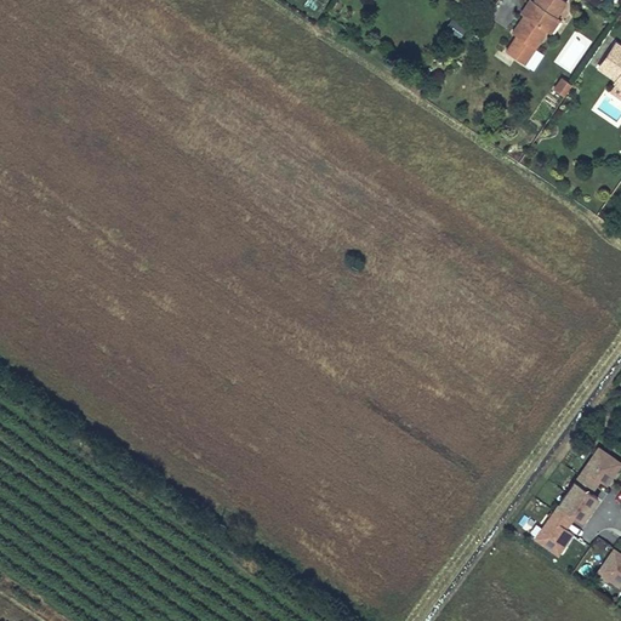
[(558,16),(568,1),(565,0),(534,0),(534,1),(536,3),(525,16),(524,15),(513,30),(536,47),(548,30),(558,16)]
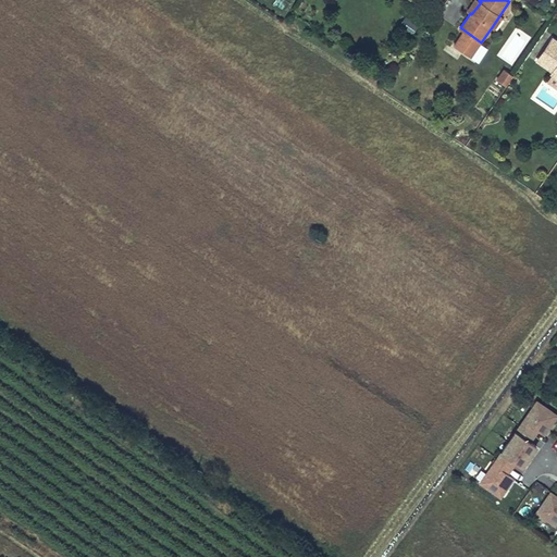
[(479,1),(478,0),(474,0),(467,11),(470,13),(471,14),(481,2),(479,1)]
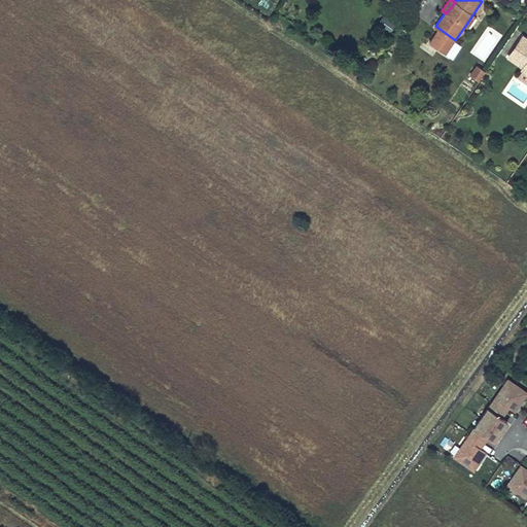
[(473,13),(465,26),(468,28),(477,16),(473,13)]
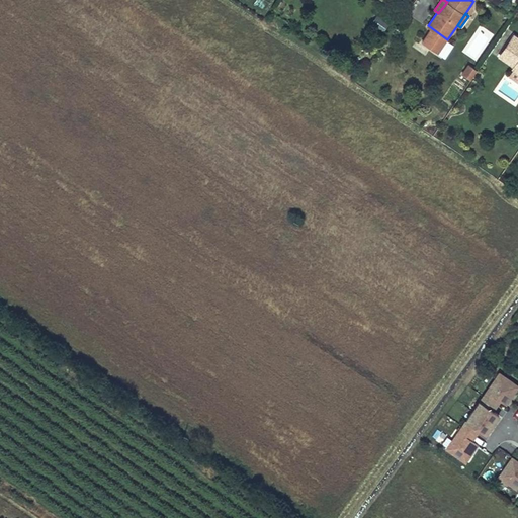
[(444,44),(429,32),(422,42),(437,53),(444,44)]
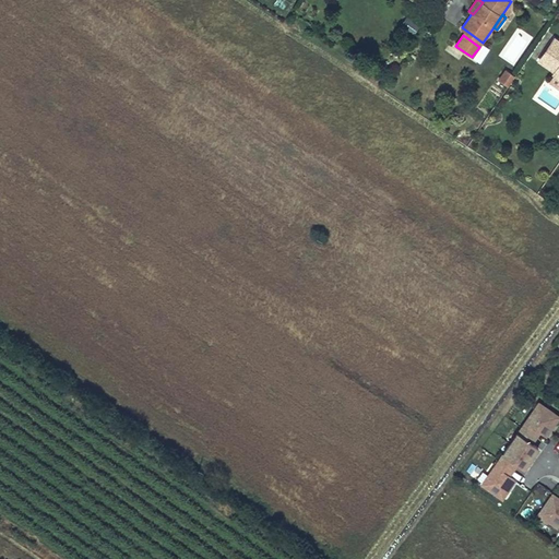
[(558,40),(556,39),(540,60),(557,72),(555,75),(558,78),(558,40)]
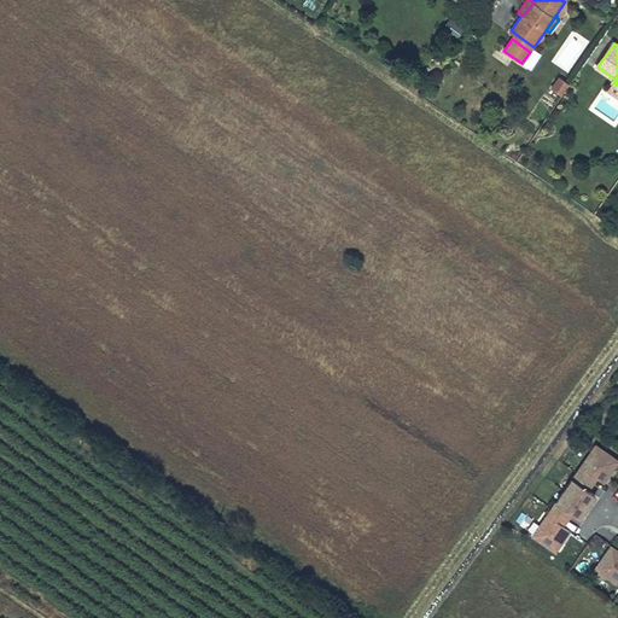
[(570,85),(560,77),(552,88),(561,95),(570,85)]
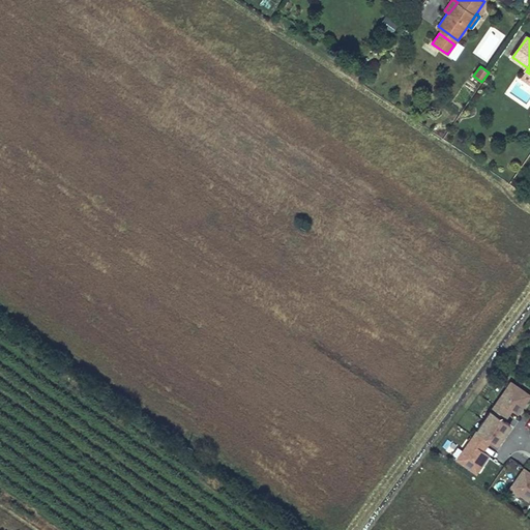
[(529,394),(511,381),(498,400),(501,401),(512,409),(518,413),(529,394)]
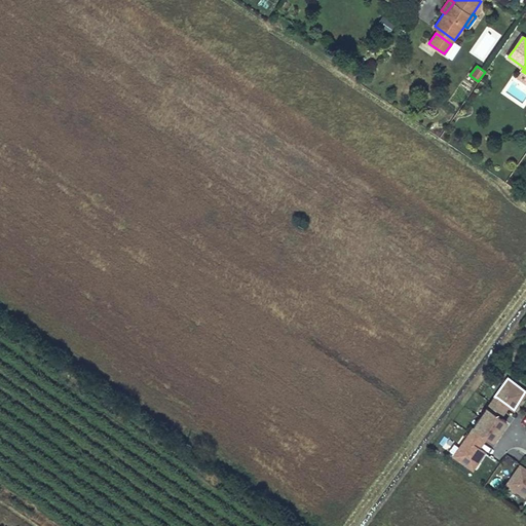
[(497,398),(493,404),(504,411),(509,406),(497,398)]
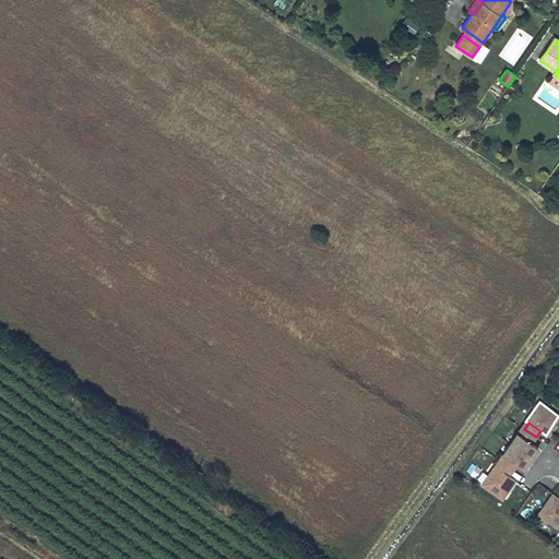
[(524,429),(520,435),(532,443),(536,437),(524,429)]
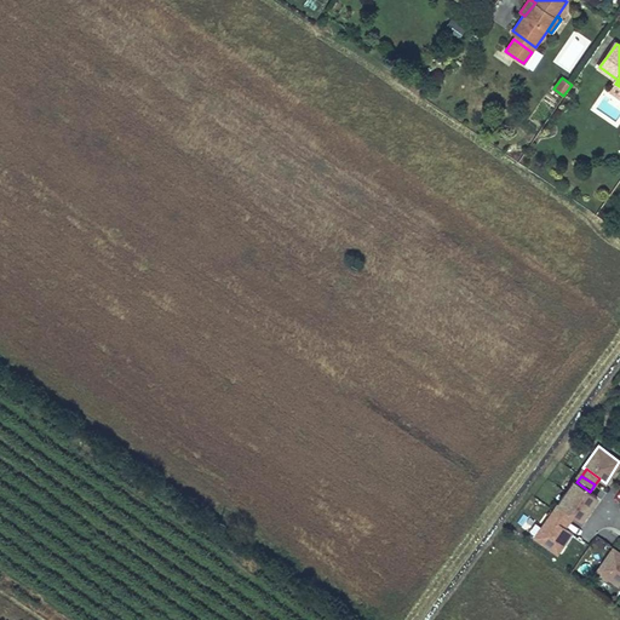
[(589,507),(597,497),(590,492),(577,482),(574,481),(566,492),(589,507)]
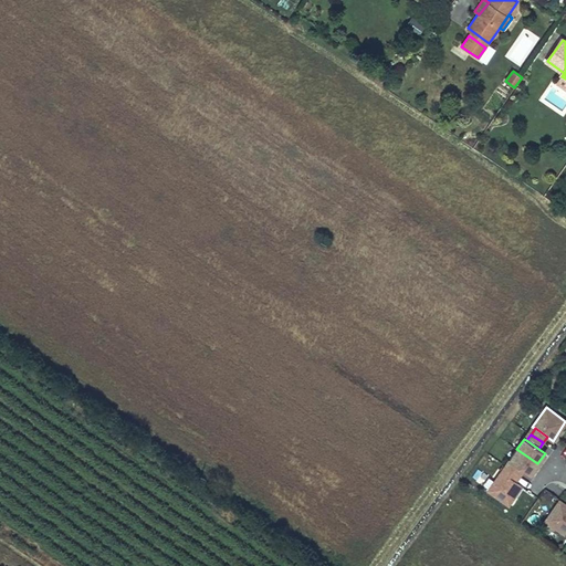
[(537,463),(516,449),(510,460),(512,461),(524,470),(531,474),(537,463)]
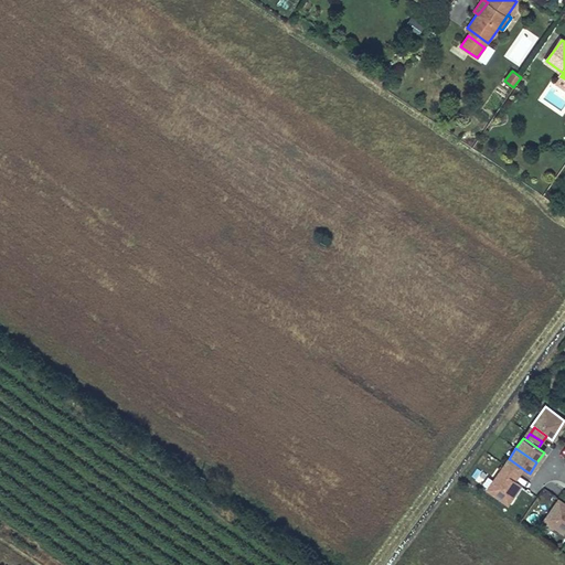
[(511,460),(507,466),(519,475),(523,469),(511,460)]
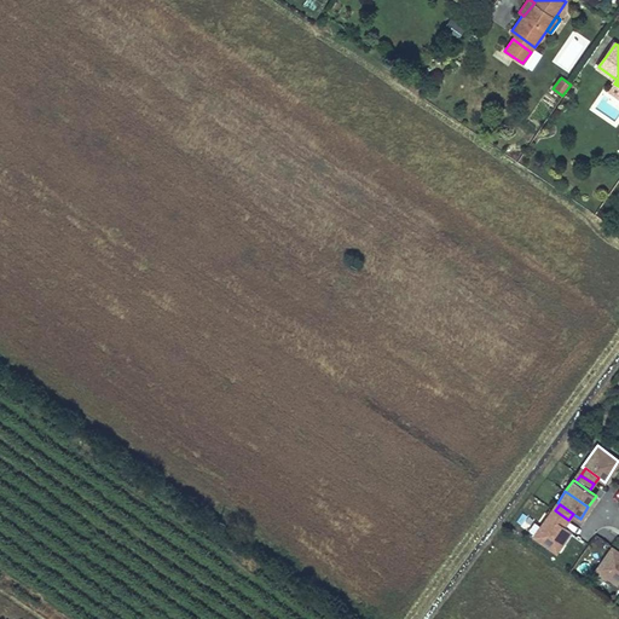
[(555,510),(551,518),(565,526),(568,520),(555,510)]
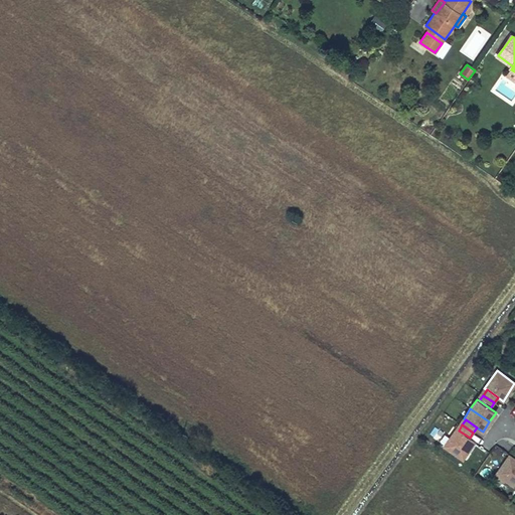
[(459,431),(456,428),(444,446),(463,459),(475,442),(470,438),(459,431)]
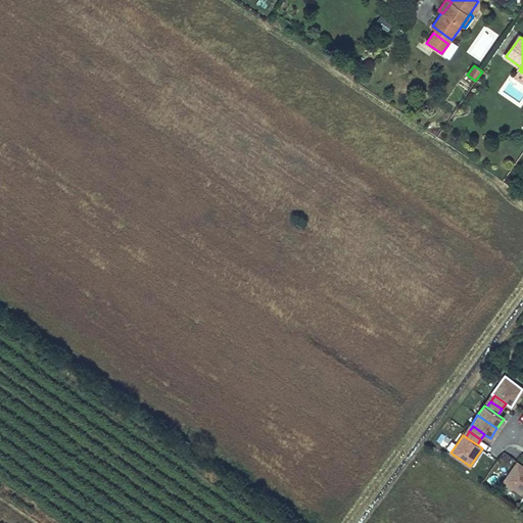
[(522,466),(517,462),(504,480),(522,493),(522,490),(522,466)]
